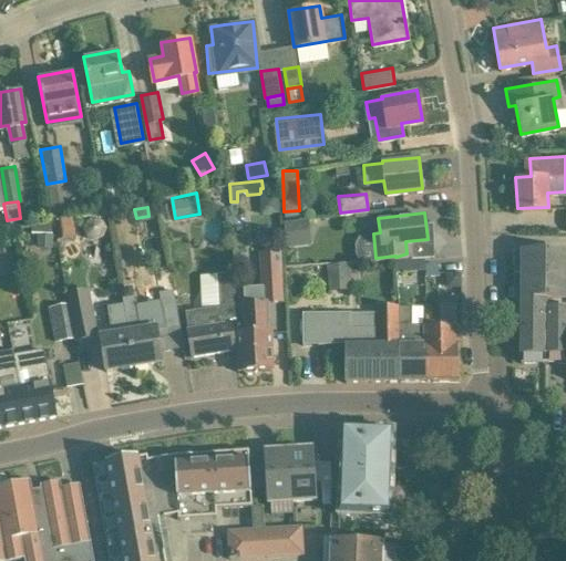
[(288,218),(288,240),(310,239),(310,217),(288,218)]
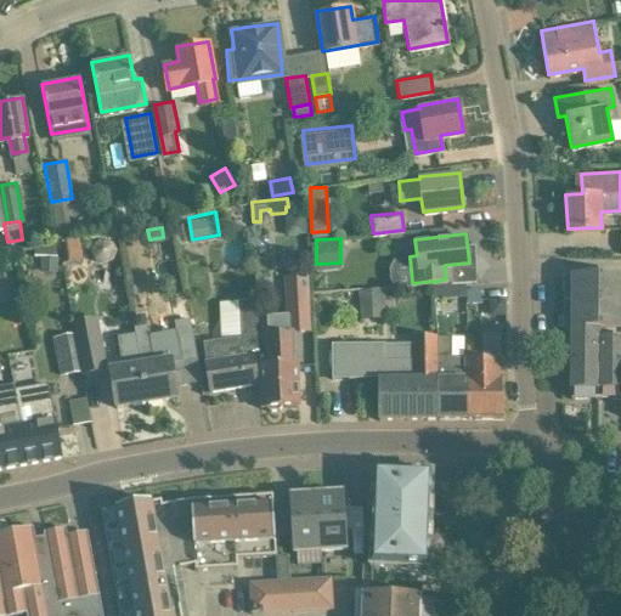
[(40,253),(39,269),(56,270),(56,253),(55,242),(40,244),(40,253)]
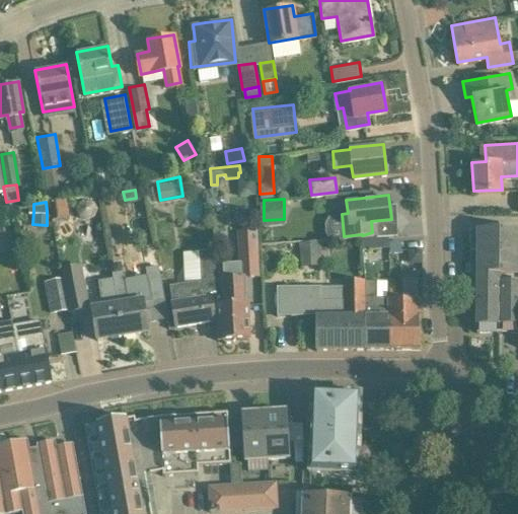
[(517,226),(476,227),(476,252),(517,252),(517,226)]
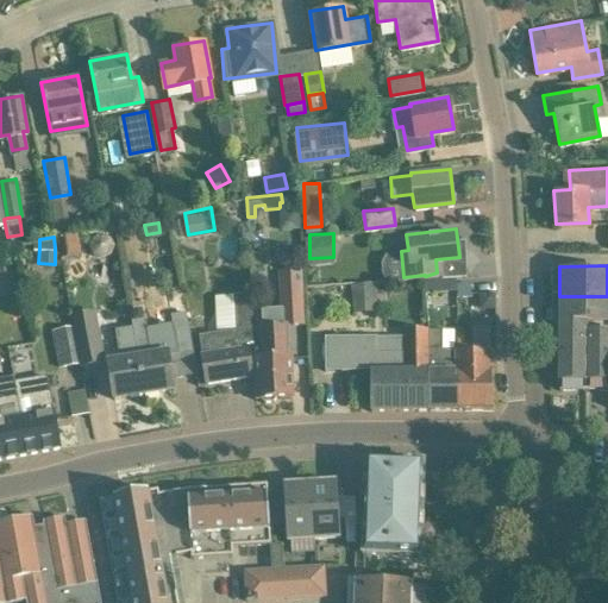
[(301,267),(280,268),(282,319),(304,318),(301,267)]
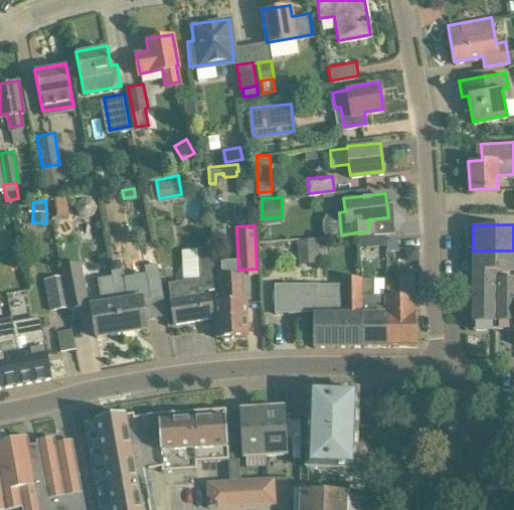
[(360,233),(359,233),(360,245),(386,242),(385,230),(374,231),(373,230),(369,230),(360,233)]
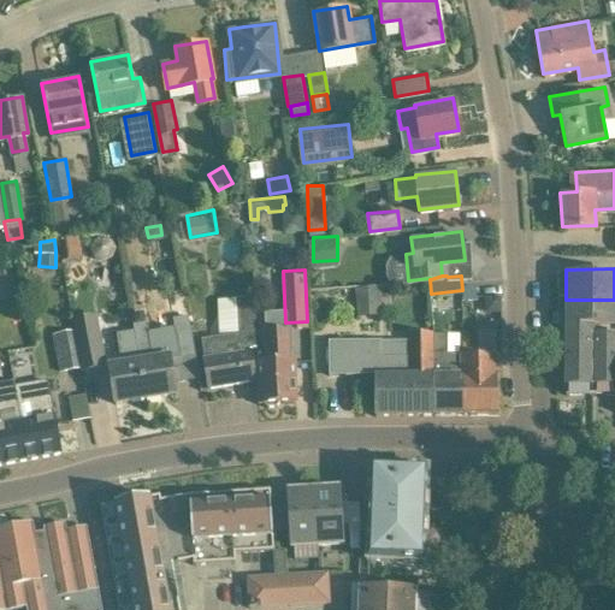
[(462,284),(462,290),(462,296),(475,296),(475,283),(462,284)]
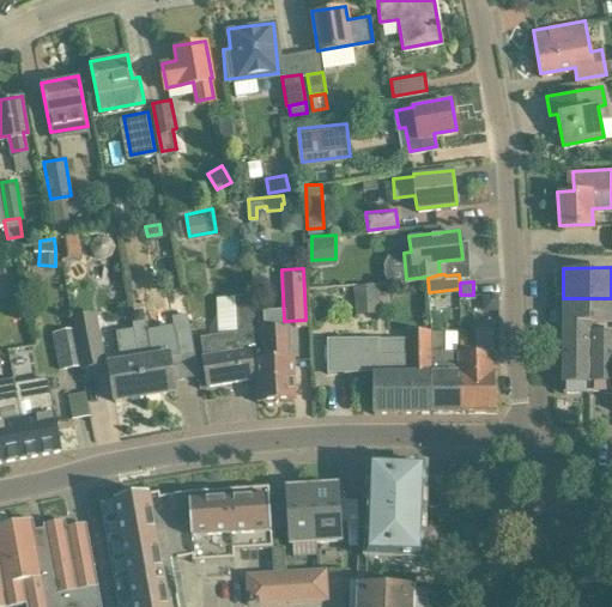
[(353,297),(379,296),(377,283),(352,284),(353,297)]
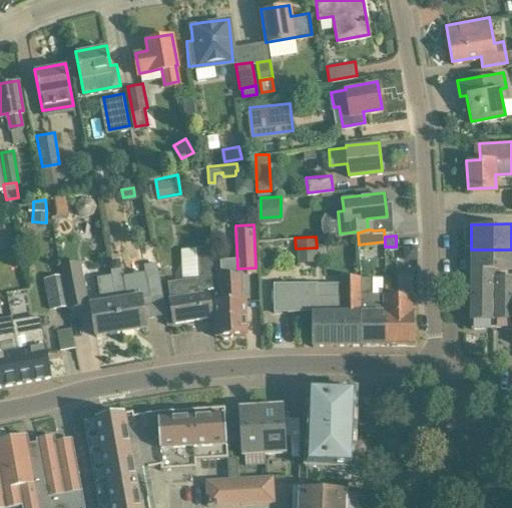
[(196,245),(197,275),(167,280),(170,296),(168,296),(173,321),(213,315),(211,299),(210,295),(209,289),(212,289),(212,276),(212,274),(211,244),(196,245)]
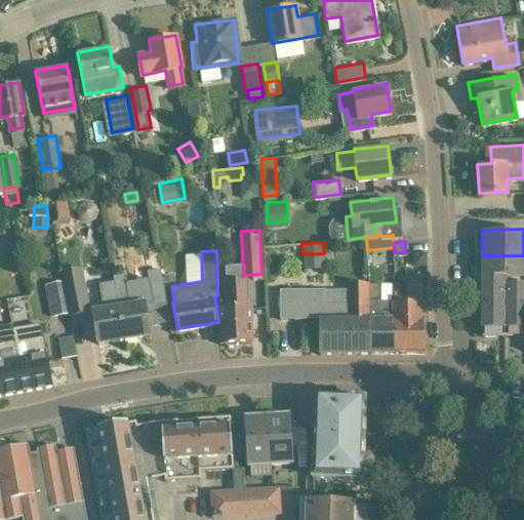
[(523,255),(482,255),(482,282),(523,282),(523,255)]
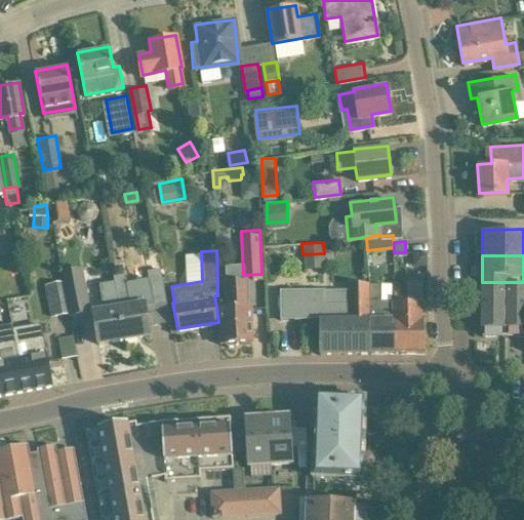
[(63,276),(69,309),(70,314),(90,310),(81,266),(61,270),(63,276)]
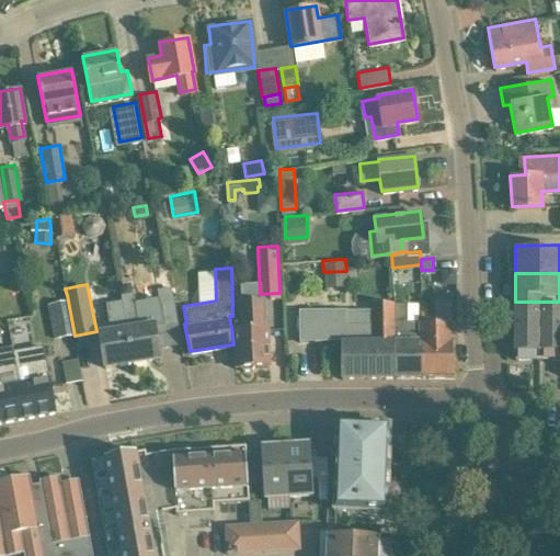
[(157,287),(162,315),(176,311),(171,284),(157,287)]
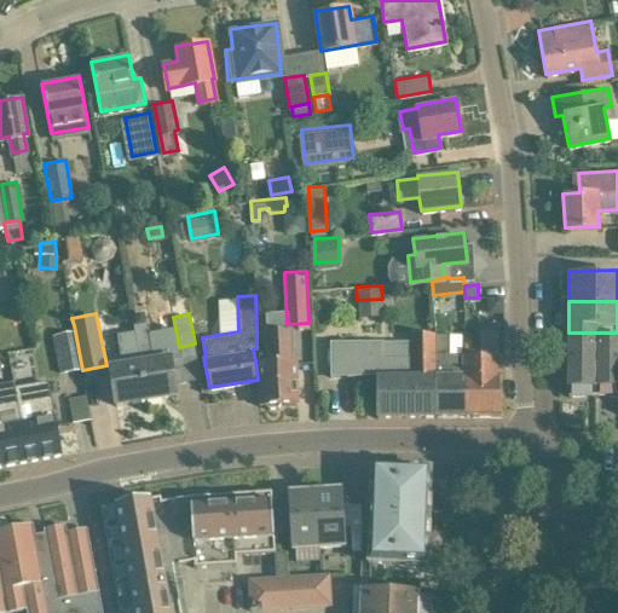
[(146,397),(175,392),(169,356),(154,358),(148,321),(134,323),(134,329),(144,386),(146,397)]
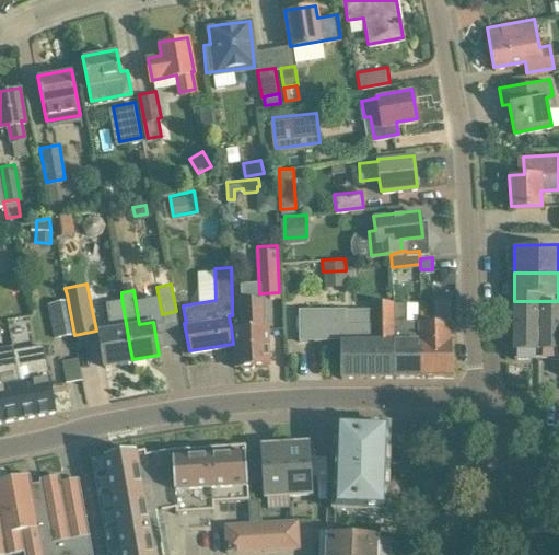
[(66,297),(47,301),(54,336),(73,332),(66,297)]
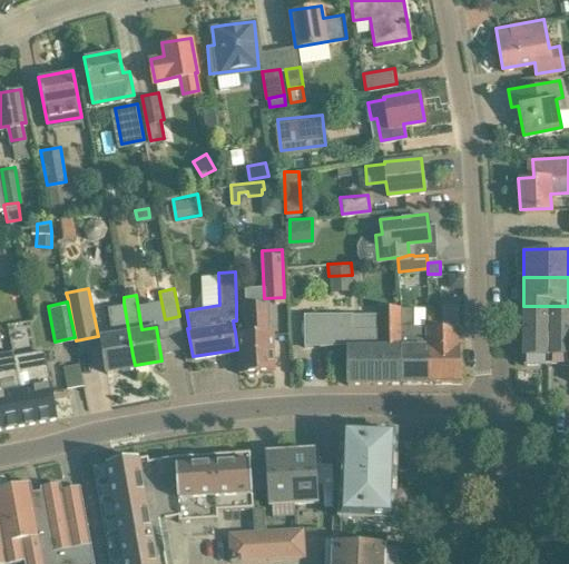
[(100,336),(106,370),(135,365),(123,302),(107,304),(111,335),(100,336)]
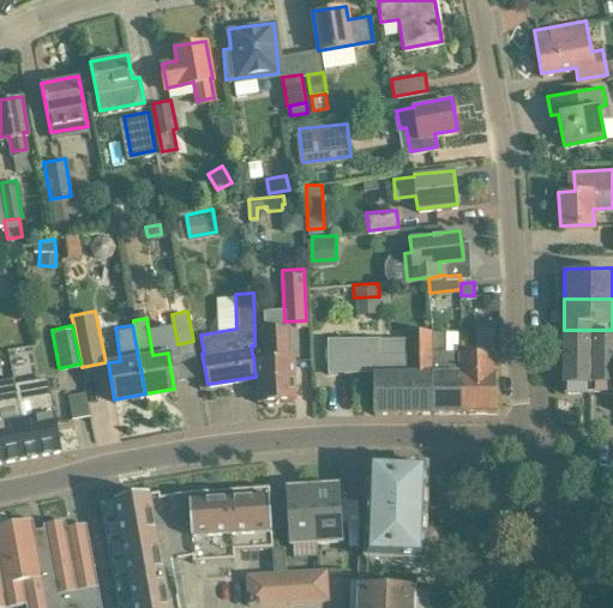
[(256,357),(258,399),(294,397),(292,355),(289,355),(287,325),(263,326),(263,327),(254,327),(254,330),(254,345),(251,345),(252,353),(253,357),(256,357)]
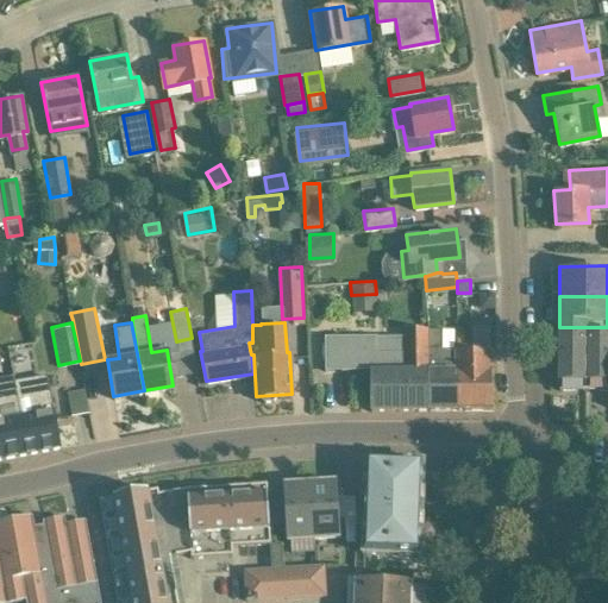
[(457,347),(458,368),(461,368),(461,407),(491,407),(489,324),(472,324),(472,347),(457,347)]
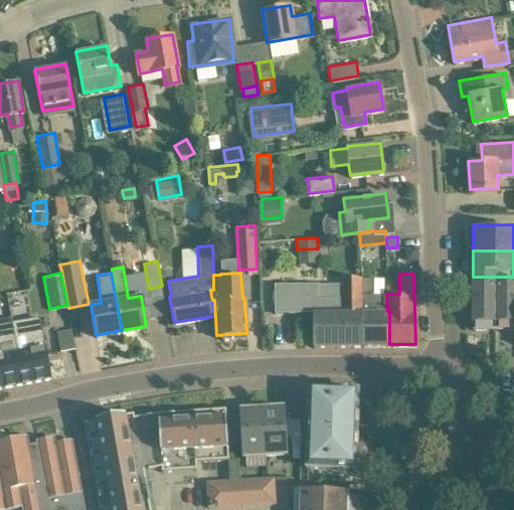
[(274,282),(274,311),(313,311),(313,345),(362,344),(362,333),(362,297),(362,276),(342,276),(342,295),(318,295),(318,282),(274,282)]
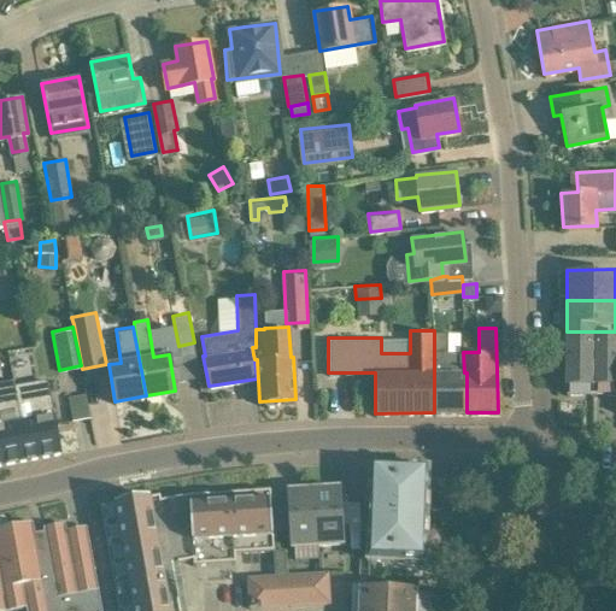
[(447,330),(434,330),(434,356),(434,399),(434,412),(467,412),(467,372),(464,372),(463,352),(447,350),(447,330)]
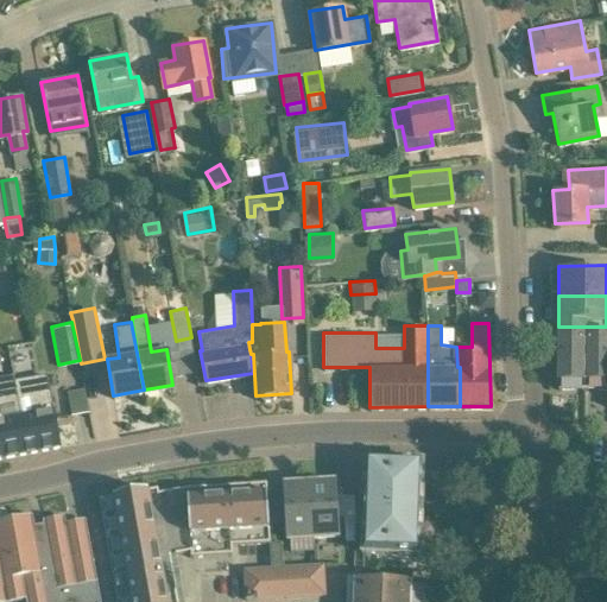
[(606,327),(558,327),(558,352),(606,352),(606,327)]
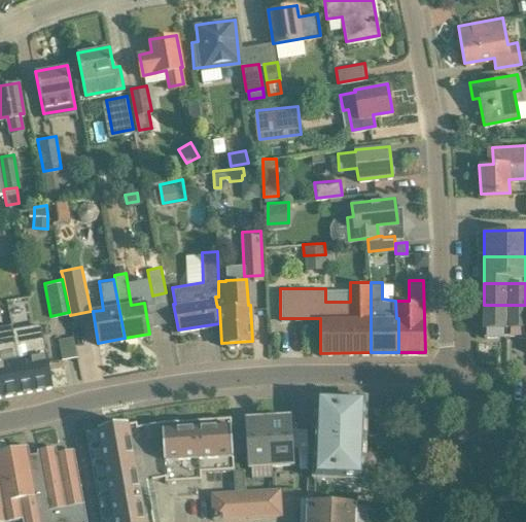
[(525,305),(484,305),(484,327),(525,327),(525,305)]
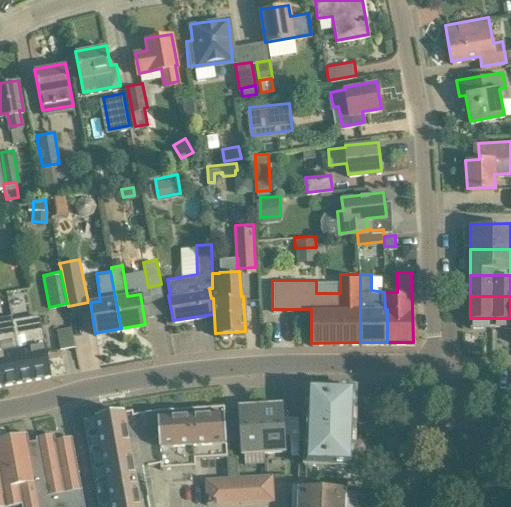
[(19,380),(49,374),(38,313),(12,318),(11,318),(16,348),(18,348),(20,358),(15,359),(19,380)]
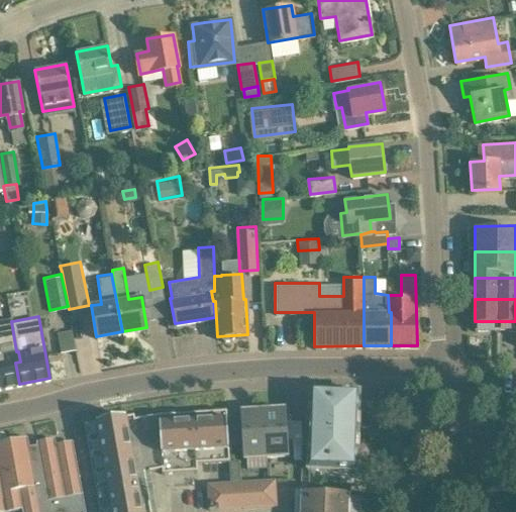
[(0,387),(19,384),(15,363),(20,362),(18,351),(16,351),(11,321),(12,321),(11,318),(0,319),(0,387)]
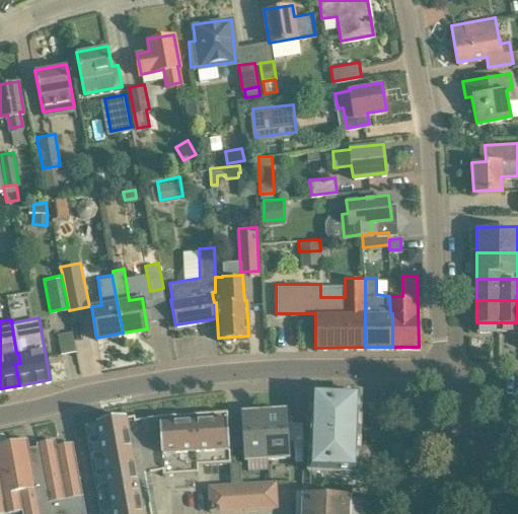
[(72,327),(58,329),(61,350),(75,348),(72,327)]
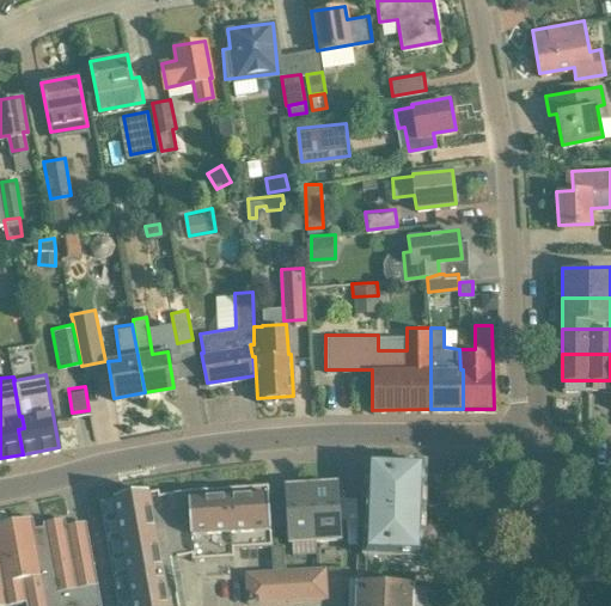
[(364,552),(421,555),(425,461),(416,461),(416,459),(402,458),(402,460),(390,460),(390,458),(376,457),(376,459),(367,459),(364,552)]
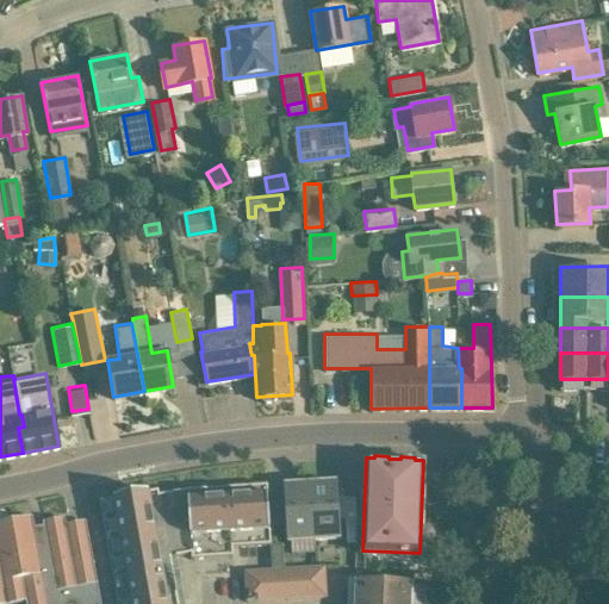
[(336,480),(310,481),(314,537),(340,535),(336,480)]
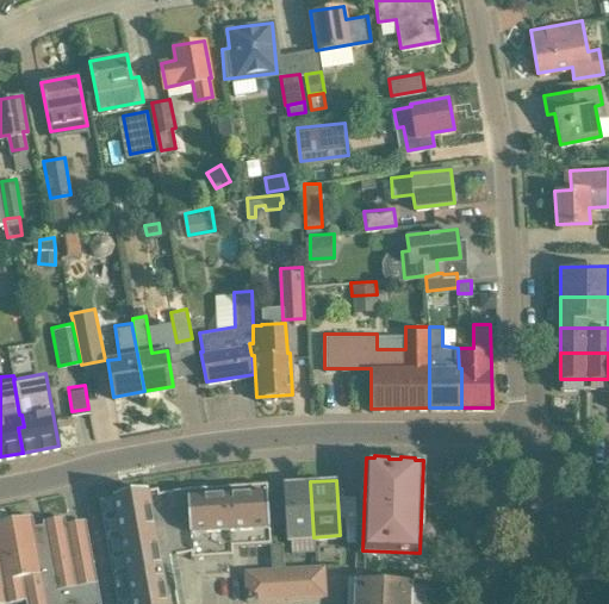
[(310,481),(284,484),(287,539),(290,539),(291,550),(314,549),(314,537),(310,481)]
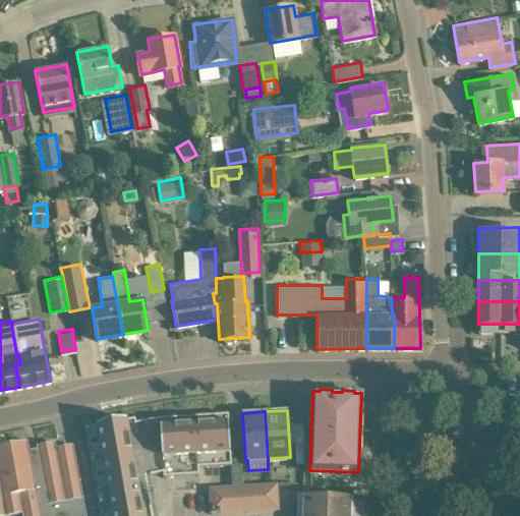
[(134,416),(84,425),(100,515),(152,515),(145,474),(153,472),(163,470),(163,474),(198,472),(197,465),(231,463),(228,412),(159,416),(160,420),(135,424),(134,416)]
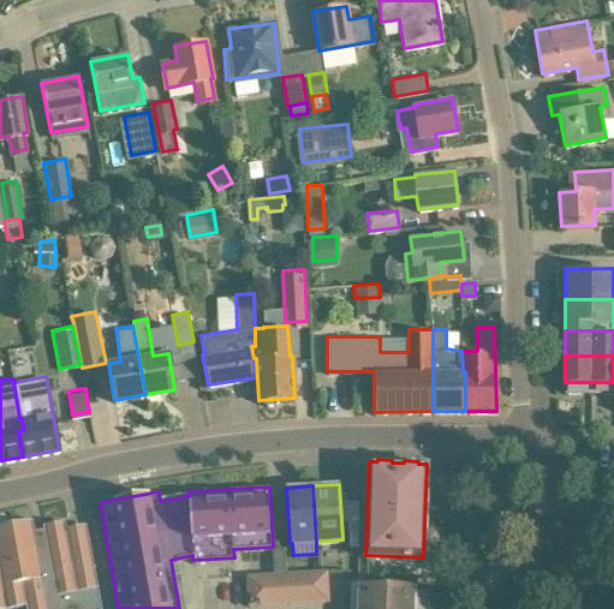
[(0,605),(24,602),(21,579),(47,574),(37,527),(34,527),(31,517),(0,523),(0,605)]
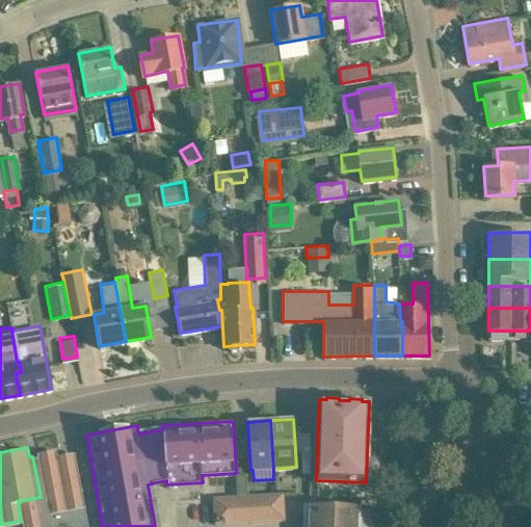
[(37,455),(32,456),(41,497),(18,501),(21,521),(23,520),(24,526),(74,526),(87,525),(74,451),(56,454),(55,448),(36,451),(37,455)]
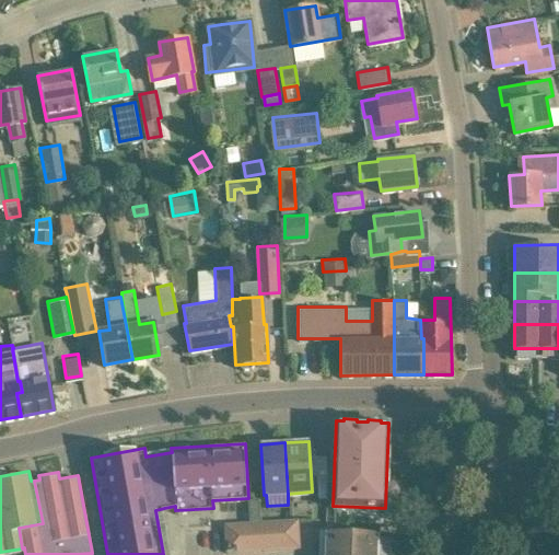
[(224,523),(225,550),(299,545),(298,519),(224,523)]
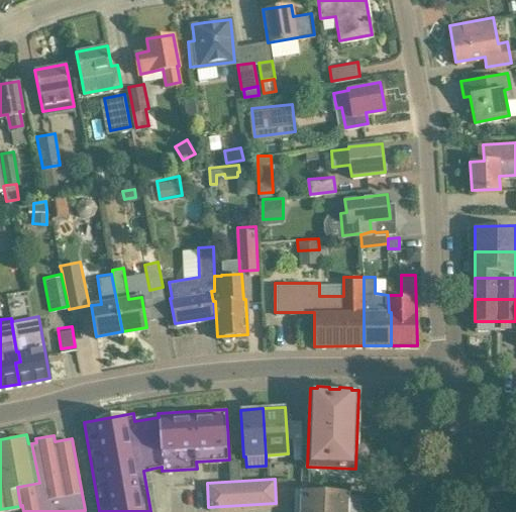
[(300,511),(347,511),(348,494),(301,493),(300,511)]
